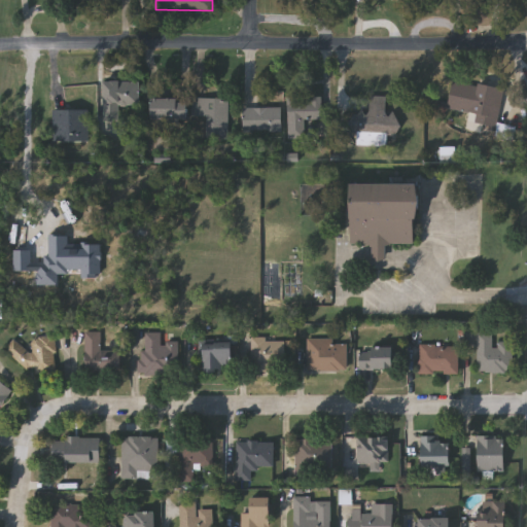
[(454,79),(504,89),(496,130),(471,125),(475,113),(449,108),(454,79)]
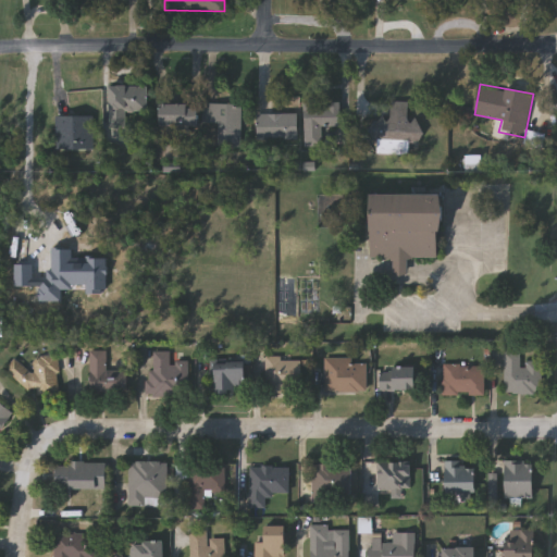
[(150,85),(150,111),(127,111),(127,127),(113,127),(113,85),(150,85)]
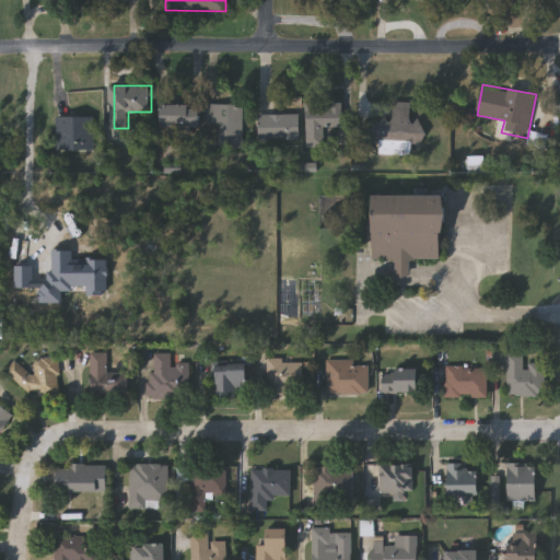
[(412,103),(412,119),(426,119),(424,150),(375,148),(375,120),(395,121),(395,102),(412,103)]
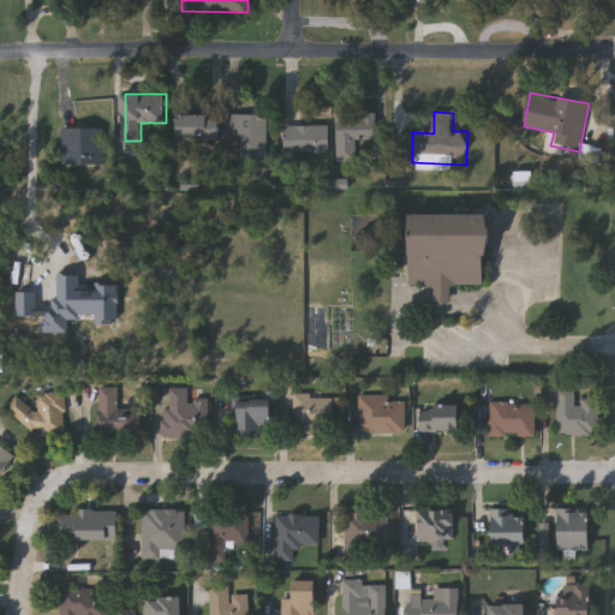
[(336,113),(378,113),(378,139),(356,139),(356,162),(336,162),(336,113)]
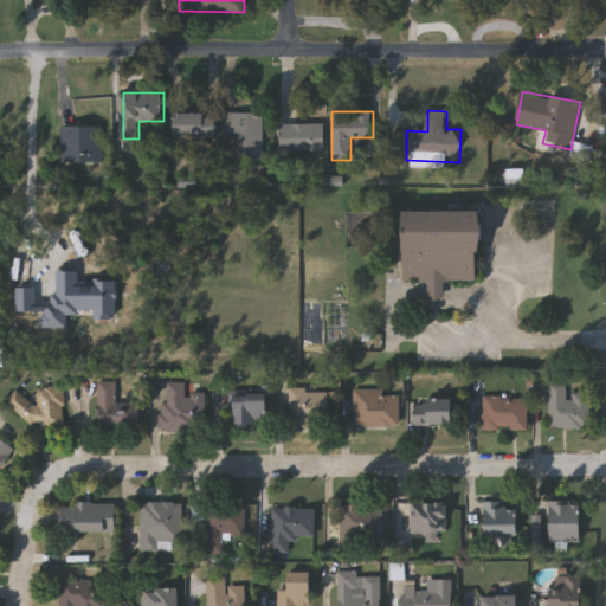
[(175,136),(175,114),(219,114),(219,113),(264,114),(264,160),(237,160),(237,136),(175,136)]
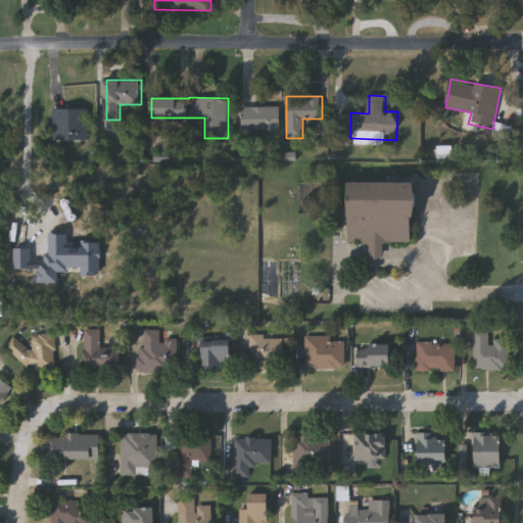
[(280,132),(241,132),(241,107),(280,107),(280,132)]
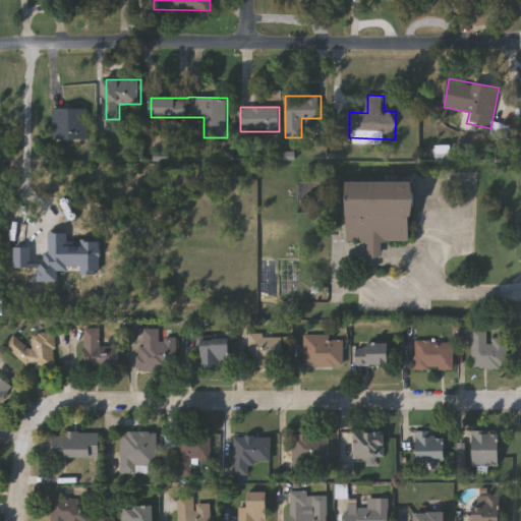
[(55,135),(55,108),(90,108),(90,135),(55,135)]
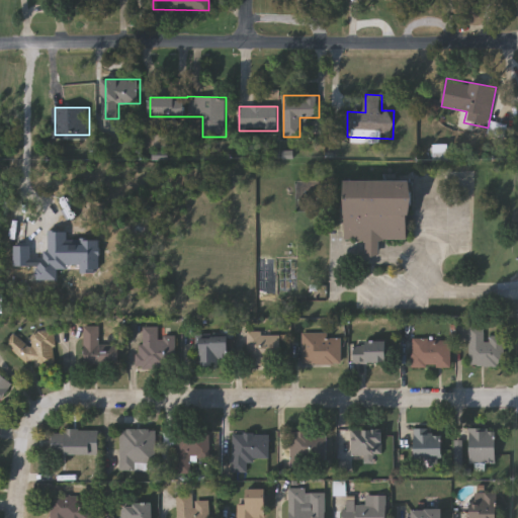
[(343,242),(343,182),(414,182),(414,217),(407,217),(407,241),(376,241),(376,257),(363,257),(363,241),(343,242)]
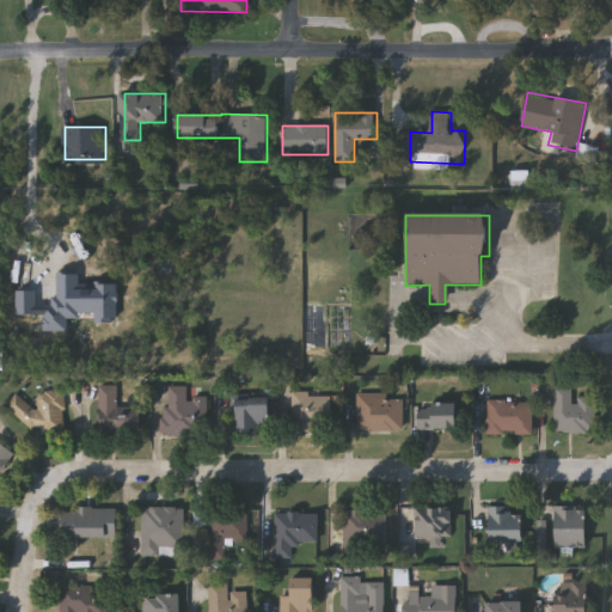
[(16,293),(36,293),(36,306),(51,306),(51,299),(57,299),(57,275),(79,275),(79,285),(117,286),(117,319),(112,319),(112,324),(95,324),(95,314),(79,313),(79,319),(68,319),(68,332),(43,331),(43,323),(44,322),(43,318),(44,318),(46,316),(17,316),(16,293)]
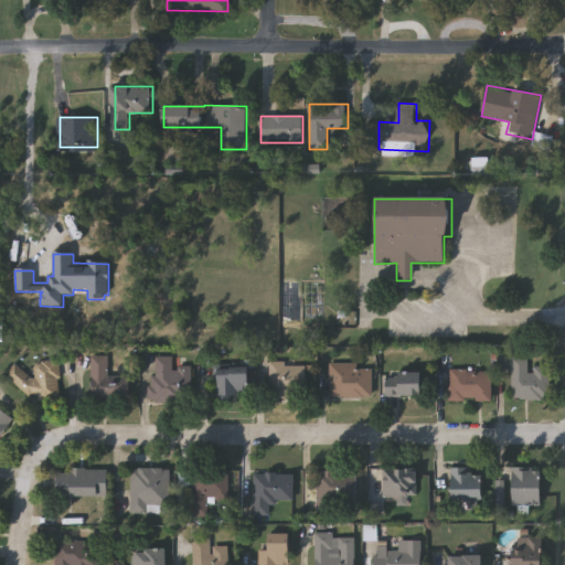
[(89,358),(107,356),(107,377),(128,376),(129,400),(91,401),(89,358)]
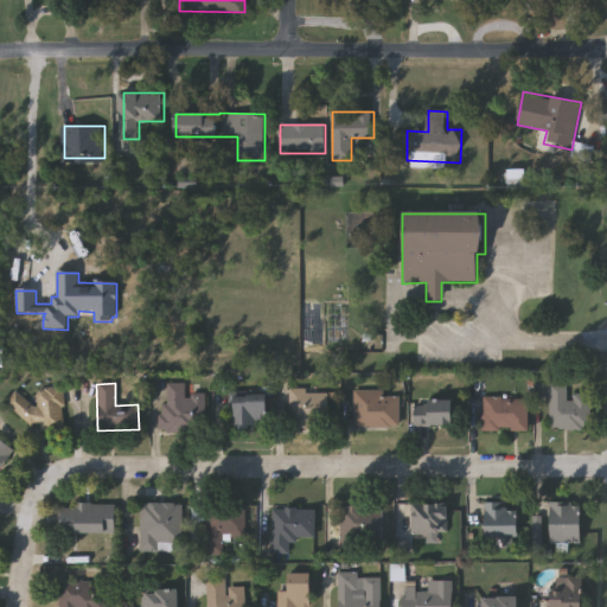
[(205,396),(205,433),(159,433),(159,406),(166,406),(166,384),(184,384),(184,396),(205,396)]
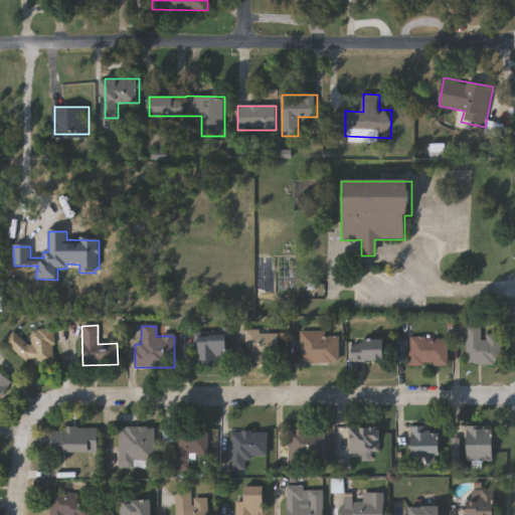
[(466,366),(466,327),(482,327),(482,336),(501,336),(501,366),(466,366)]
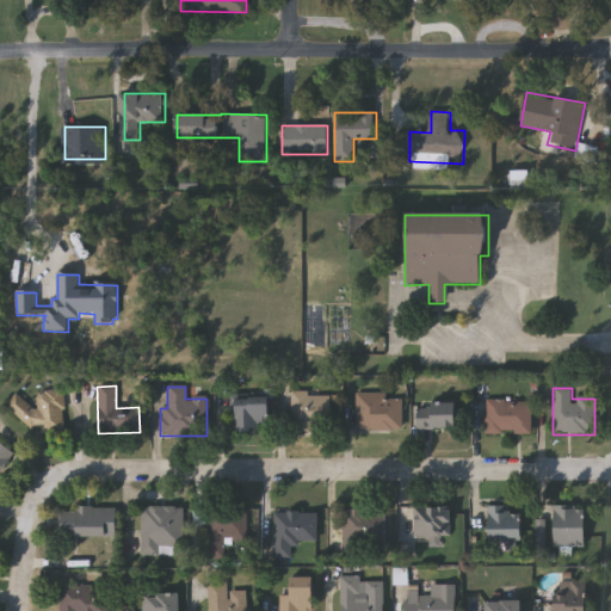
[(39,424),(11,425),(10,403),(36,402),(36,394),(62,392),(65,433),(41,434),(39,424)]
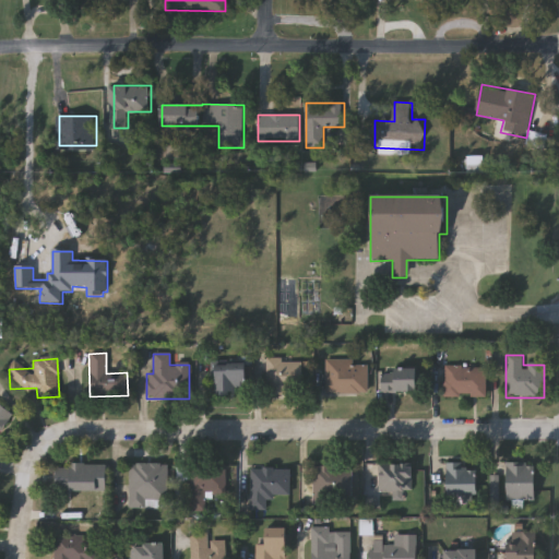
[(266,360),(301,360),(301,395),(265,395),(266,360)]
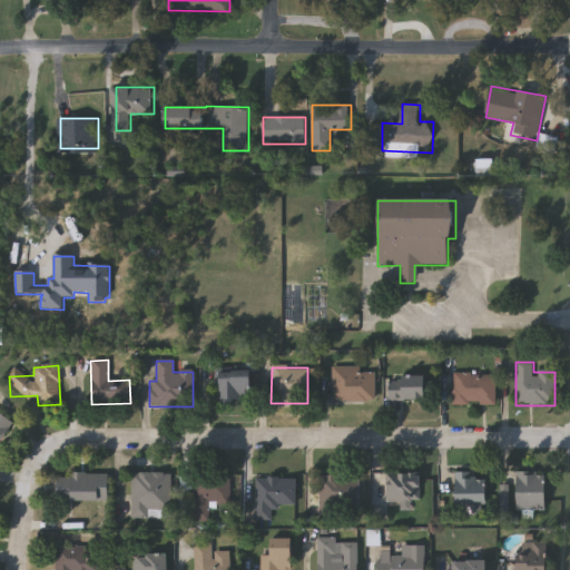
[(332,403),(332,369),(376,369),(376,403),(332,403)]
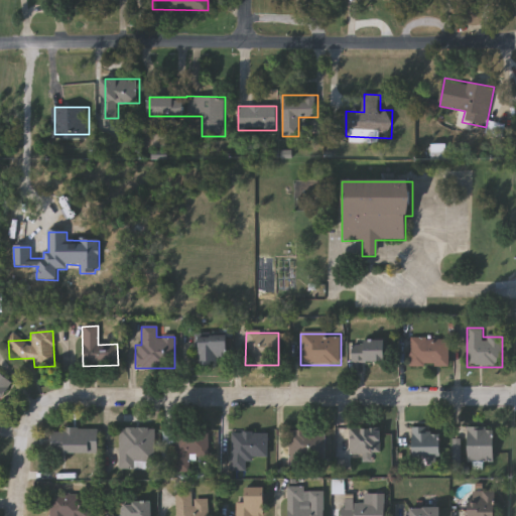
[(198,336),(228,336),(228,364),(197,363),(198,336)]
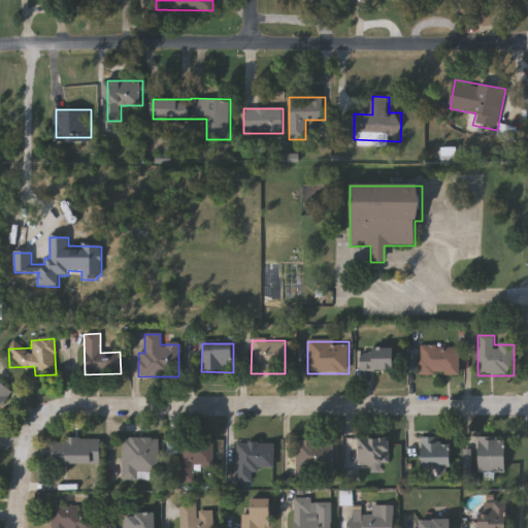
[(460,376),(420,376),(420,348),(460,348),(460,376)]
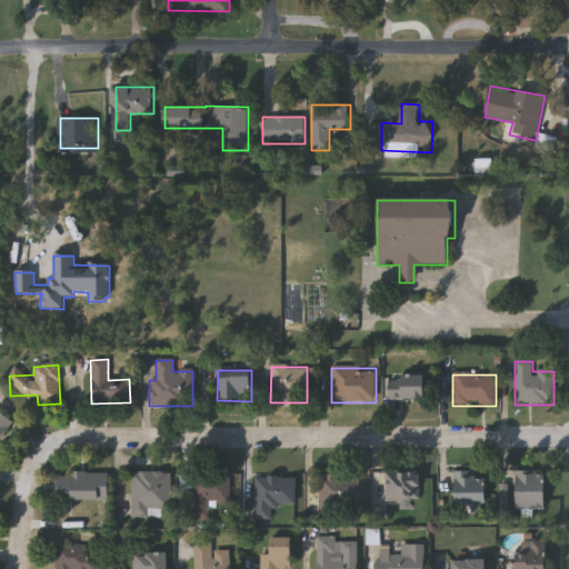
[(389,377),(428,377),(428,401),(389,401),(389,377)]
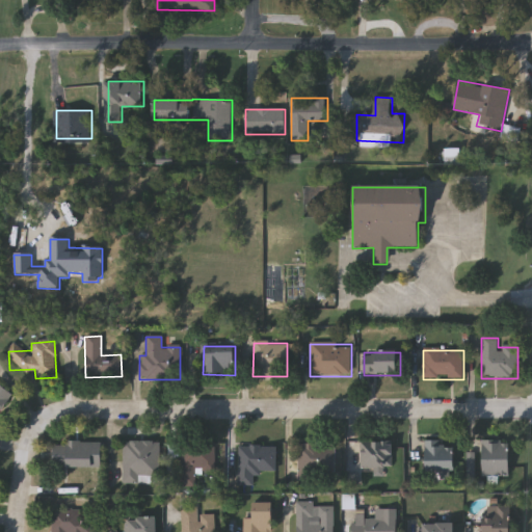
[(52,468),(52,443),(101,443),(101,468),(52,468)]
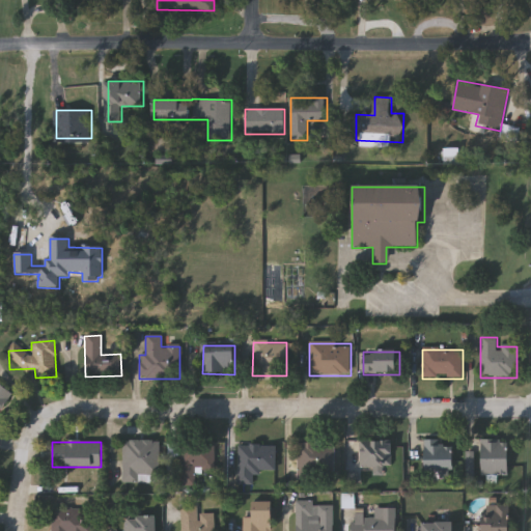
[(158,484),(121,484),(121,442),(158,442),(158,484)]
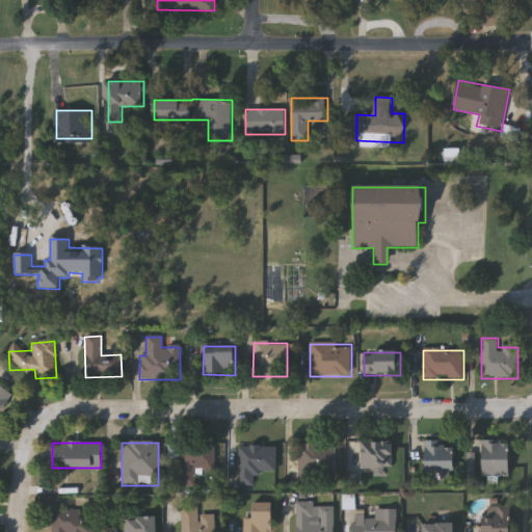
[(361,443),(395,443),(395,470),(361,470),(361,443)]
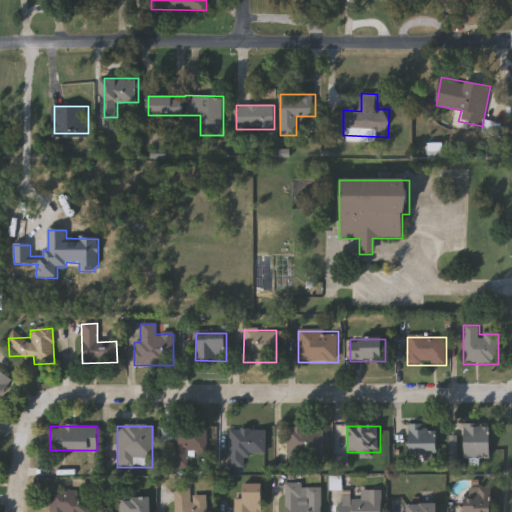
[(441,455),(409,455),(409,426),(441,427),(441,455)]
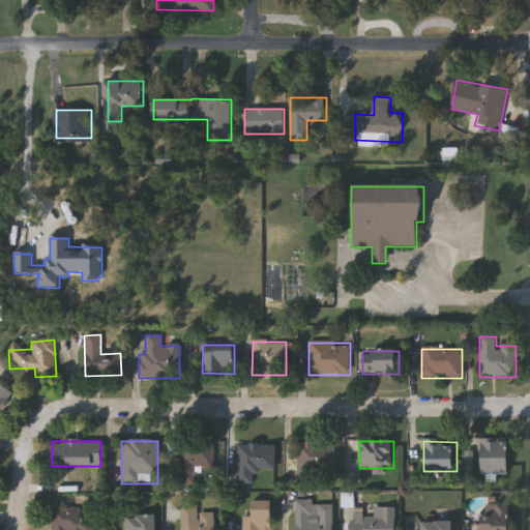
[(481,441),(509,441),(509,476),(481,476),(481,441)]
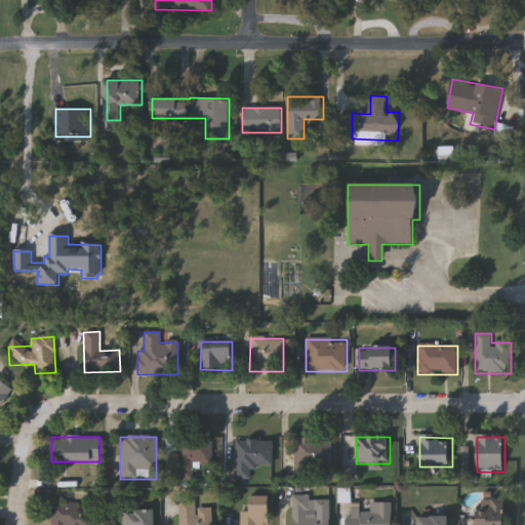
[(294,439),(331,439),(331,476),(294,476),(294,439)]
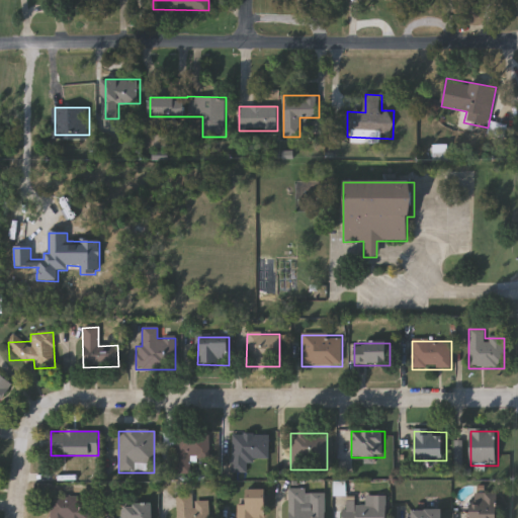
[(190,459),(191,471),(166,471),(166,442),(174,442),(174,435),(211,434),(211,459),(190,459)]
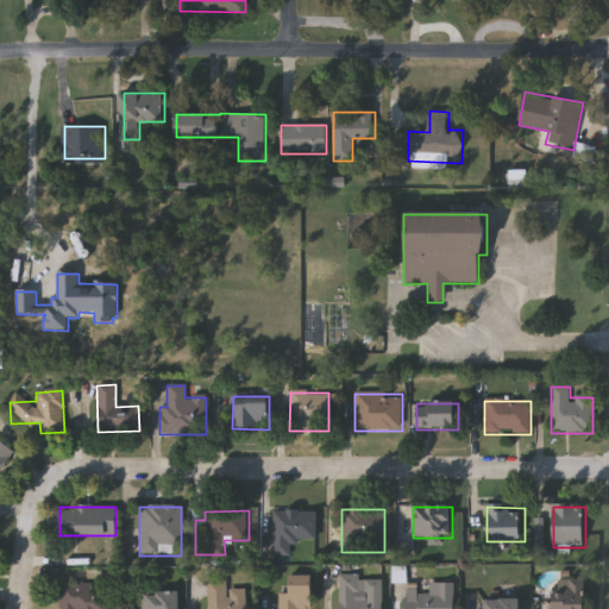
[(318,512),(318,542),(292,542),(292,557),(272,557),(272,512),(318,512)]
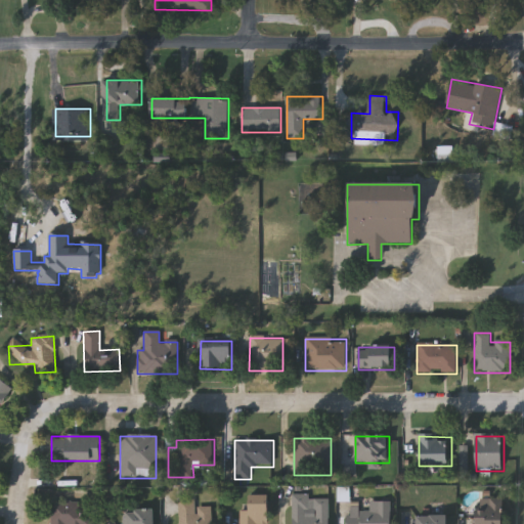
[(268,496),(268,523),(239,523),(239,513),(251,513),(251,496),(268,496)]
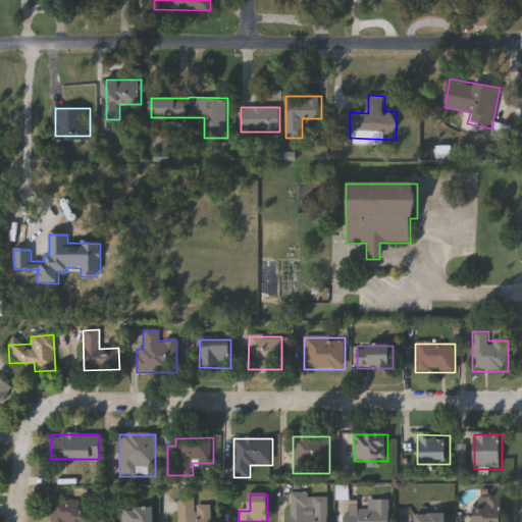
[(328,521),(290,521),(290,494),(328,494),(328,521)]
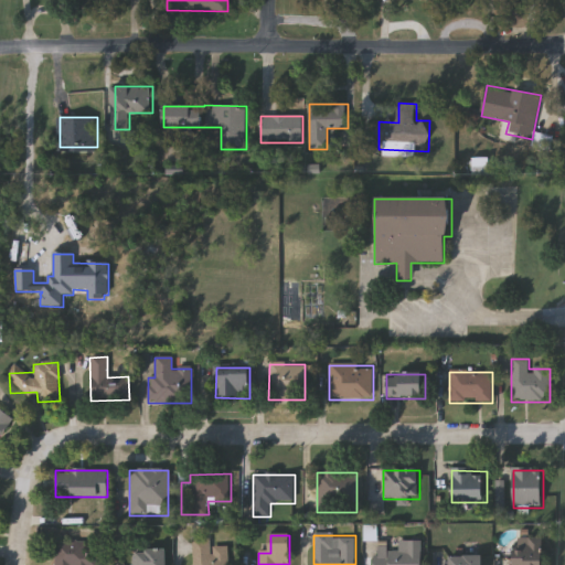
[(210,547),(228,547),(228,564),(192,564),(192,540),(210,540),(210,547)]
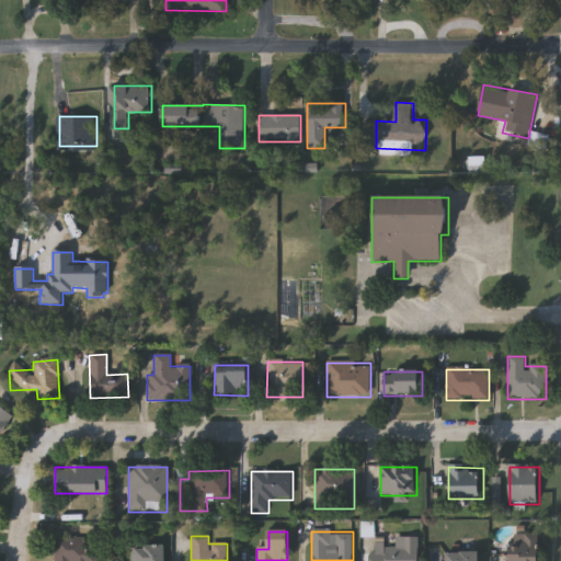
[(510,560),(510,536),(540,536),(540,560),(510,560)]
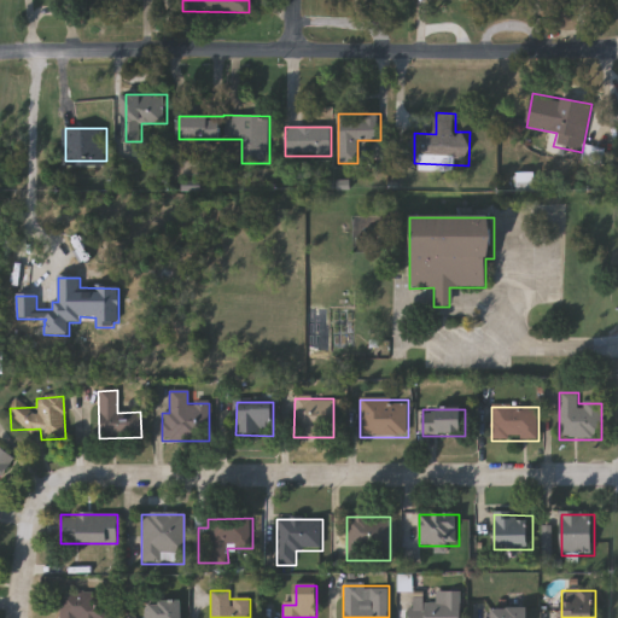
[(59,617),(59,593),(99,593),(99,617),(59,617)]
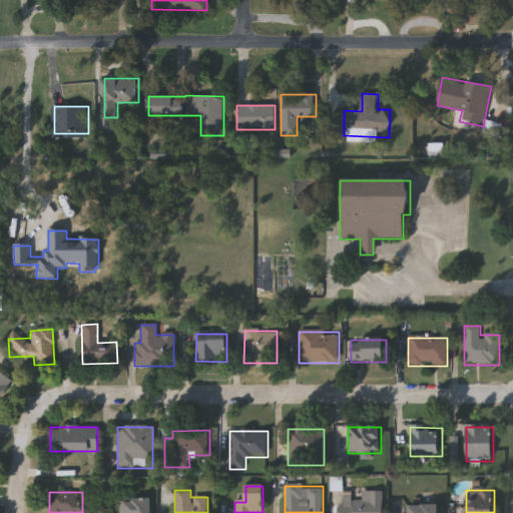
[(339,512),(340,495),(361,495),(361,492),(384,492),(383,512),(339,512)]
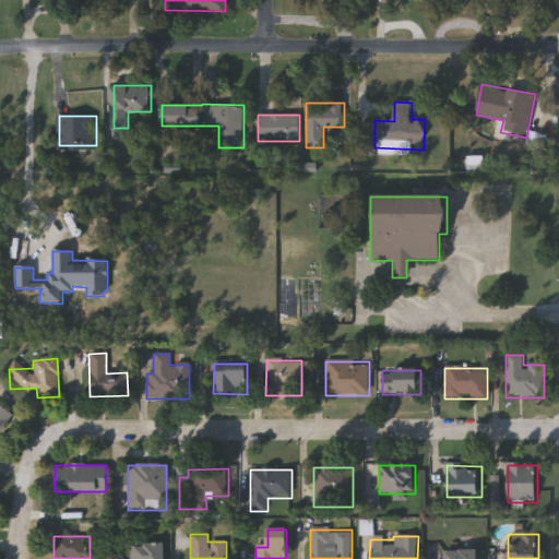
[(130,558),(130,545),(164,545),(164,558),(130,558)]
